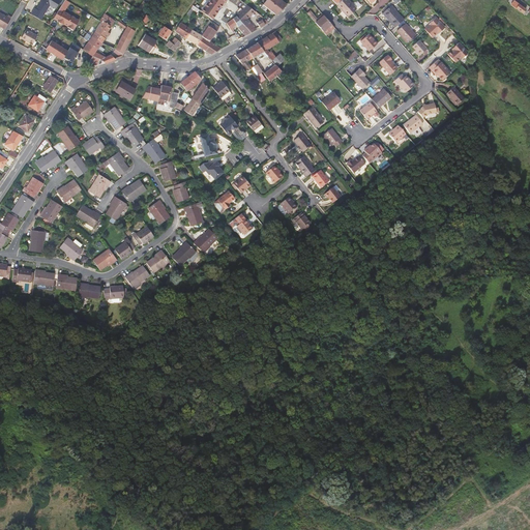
[(58,0),(39,0),(34,8),(32,7),(29,13),(40,20),(49,5),(54,8),(59,0),(58,0)]
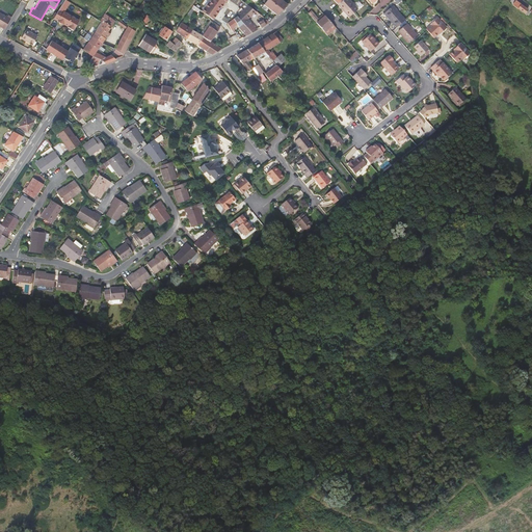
[(64,0),(63,0),(58,9),(63,12),(69,3),(64,0)]
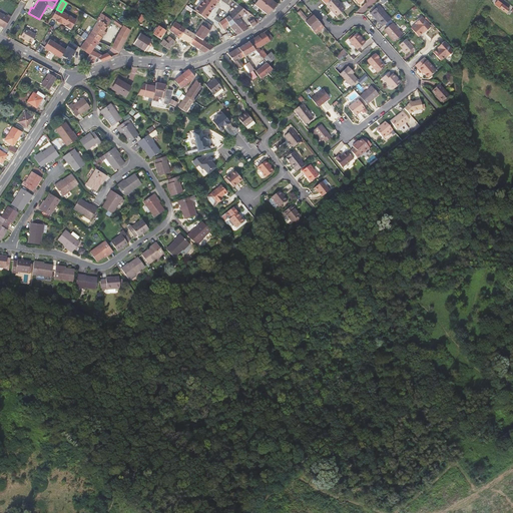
[(199,0),(193,10),(204,18),(212,7),(213,8),(218,0),(199,0)]
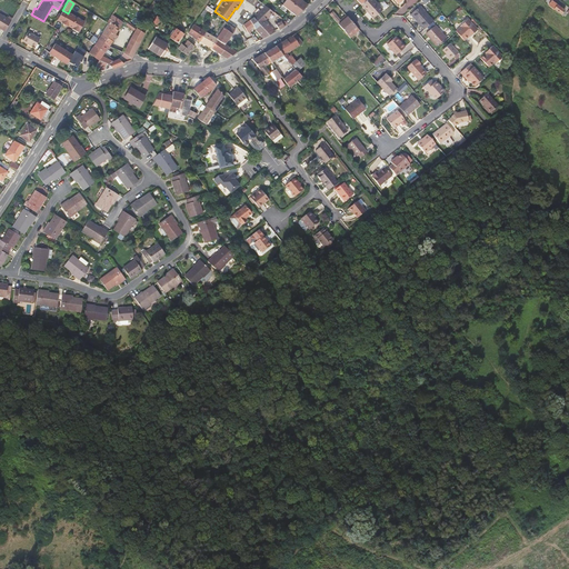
[(285,0),(281,5),(289,10),(296,0),(285,0)]
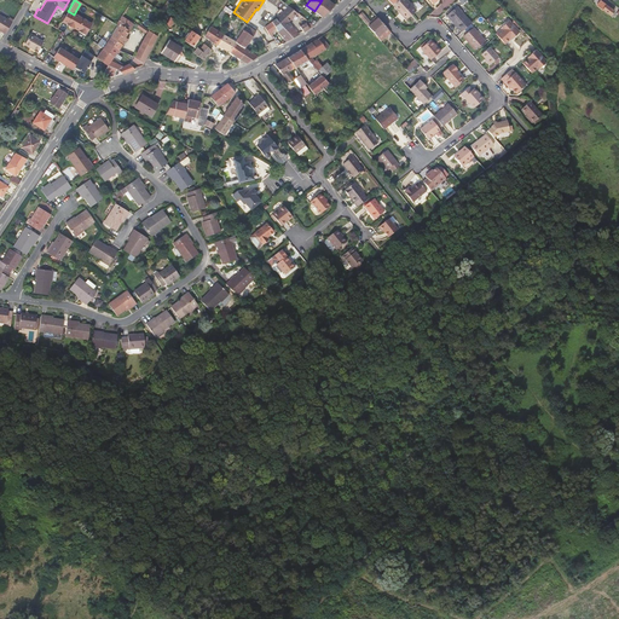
[(322,0),(314,11),(322,17),(334,5),(328,0),(322,0)]
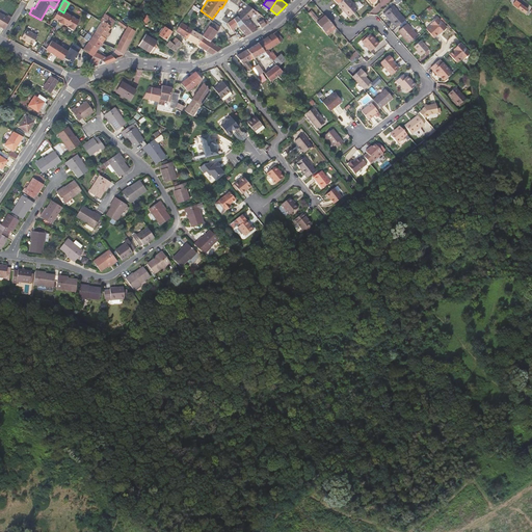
[(344,10),(349,16),(357,9),(349,0),(342,0),(338,4),(343,11),(344,10)]
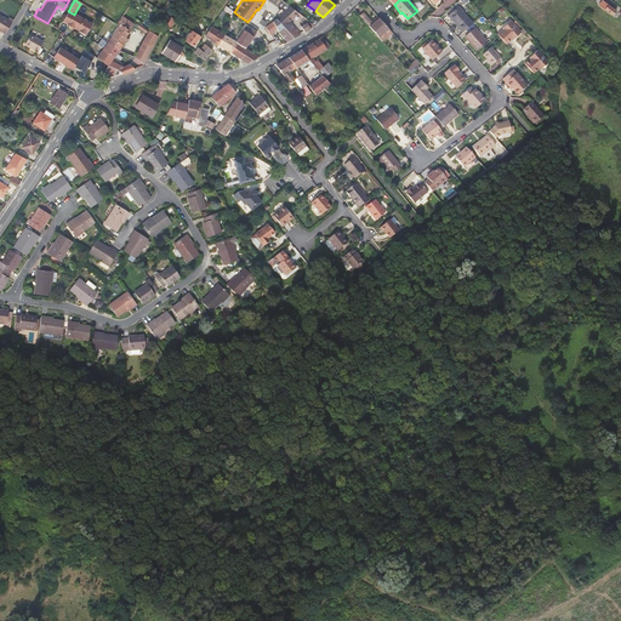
[(171,5),(166,1),(160,10),(165,13),(171,5)]
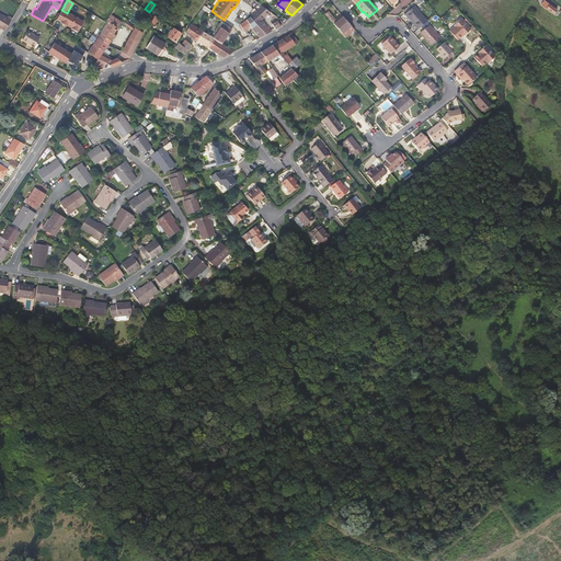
[(419,29),(427,20),(414,4),(405,13),(419,29)]
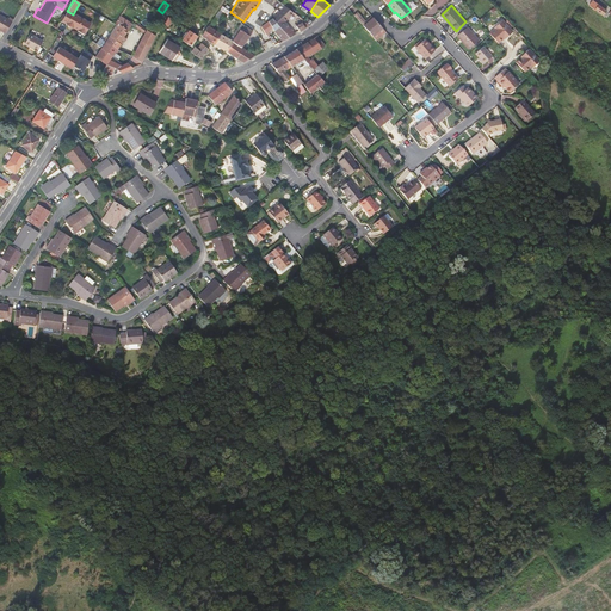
[(599,5),(596,8),(603,14),(602,16),(605,18),(609,14),(605,11),(606,11),(599,5)]
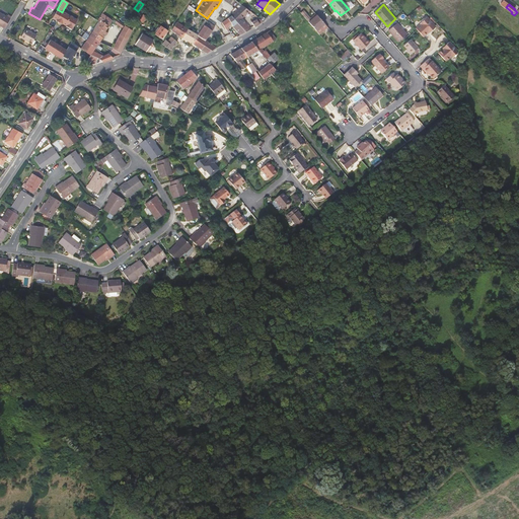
[(242,6),(237,10),(243,15),(246,12),(248,10),(242,6)]
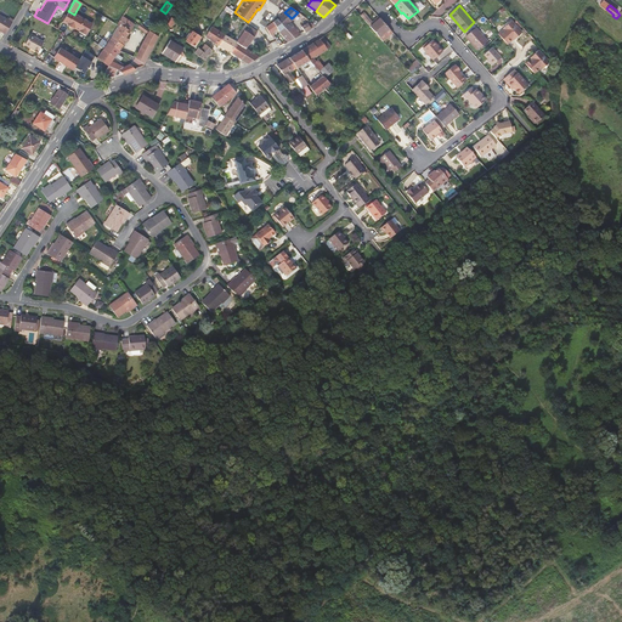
[(74,15),(68,11),(62,22),(67,24),(67,26),(73,29),(74,28),(79,30),(78,33),(84,37),(91,24),(74,15)]
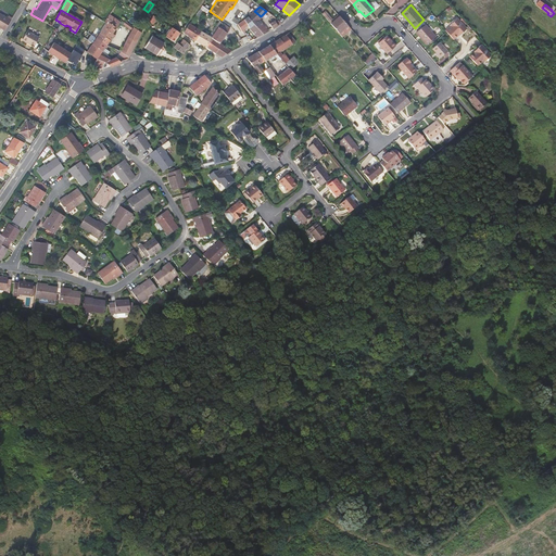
[(268,30),(257,19),(261,16),(254,11),(251,14),(248,17),(253,24),(262,34),(268,30)]
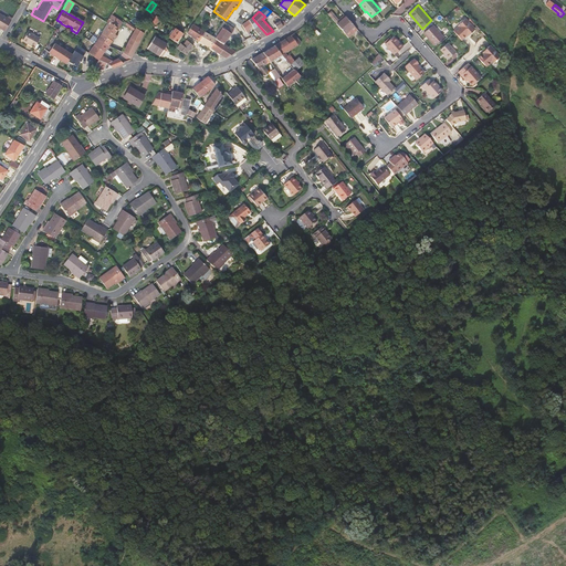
[(357,29),(345,17),(341,21),(339,20),(332,11),(328,14),(348,37),(357,29)]
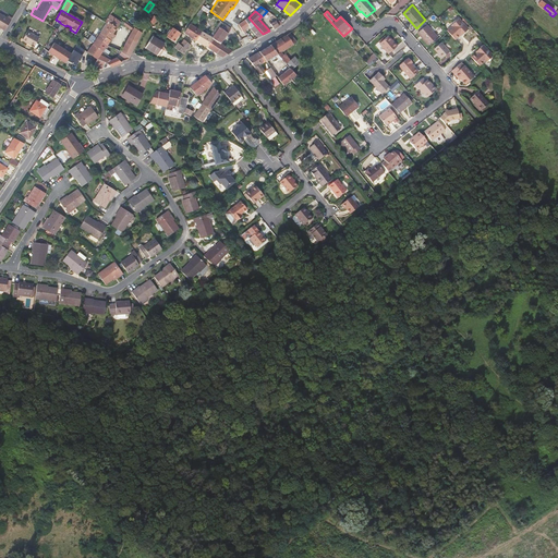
[(10,20),(7,17),(0,13),(0,27),(4,31),(11,21),(10,20)]
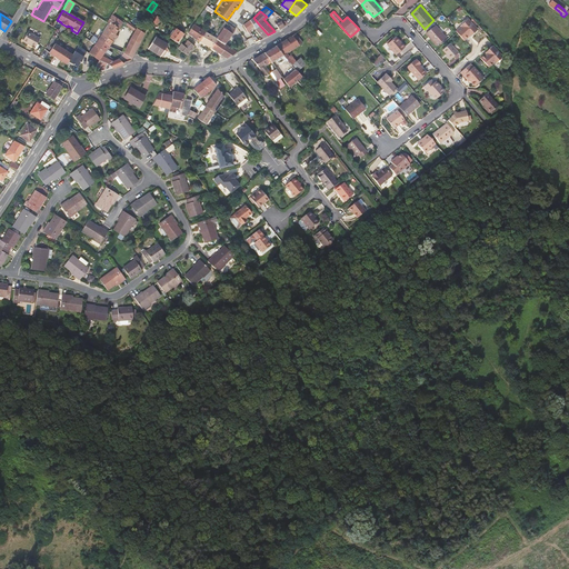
[(101,33),(112,41),(115,37),(117,38),(118,35),(116,33),(120,26),(123,23),(111,15),(106,22),(108,23),(101,33)]
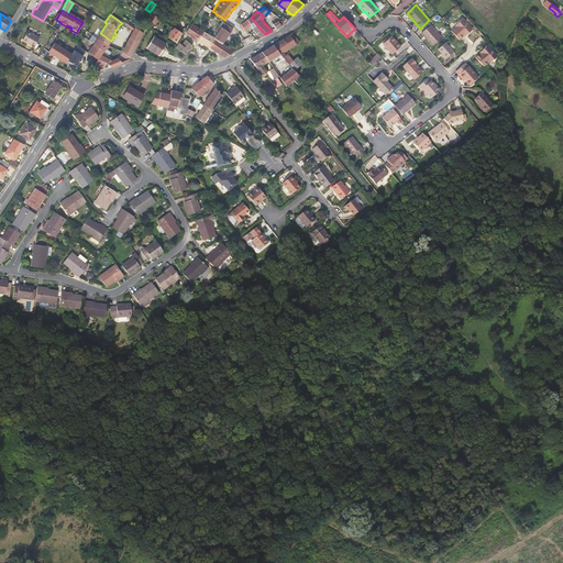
[(251,25),(252,28),(256,24),(251,18),(250,18),(241,25),(245,32),(246,32),(246,30),(251,25)]
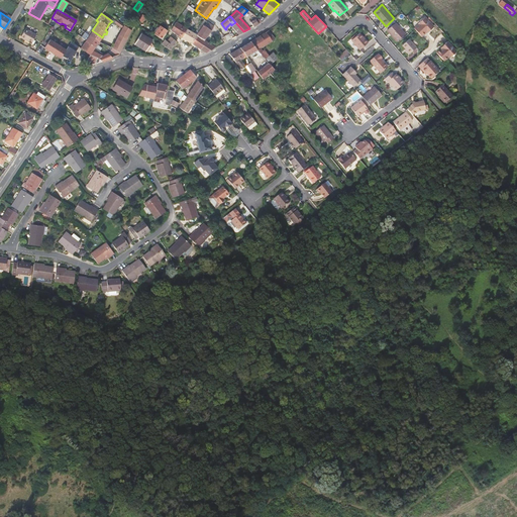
[(428,29),(429,29),(433,26),(425,16),(418,22),(419,23),(413,28),(421,36),(426,31),(426,30),(428,29)]
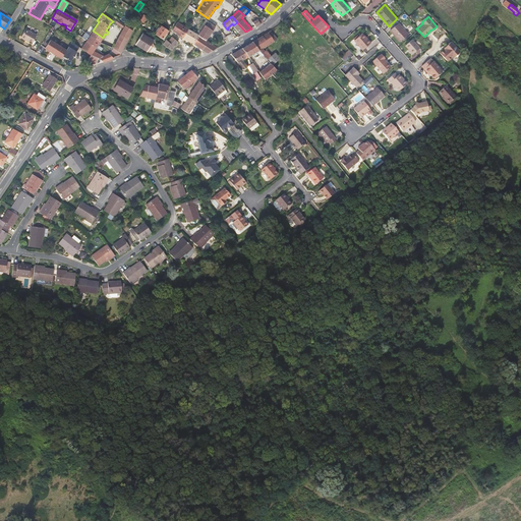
[(131,31),(116,20),(114,23),(123,29),(120,36),(127,40),(131,31)]
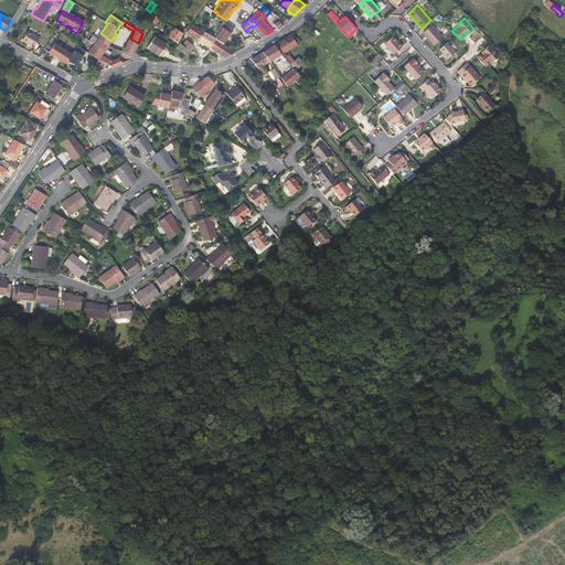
[(198,41),(203,31),(192,24),(187,33),(192,38),(198,41)]
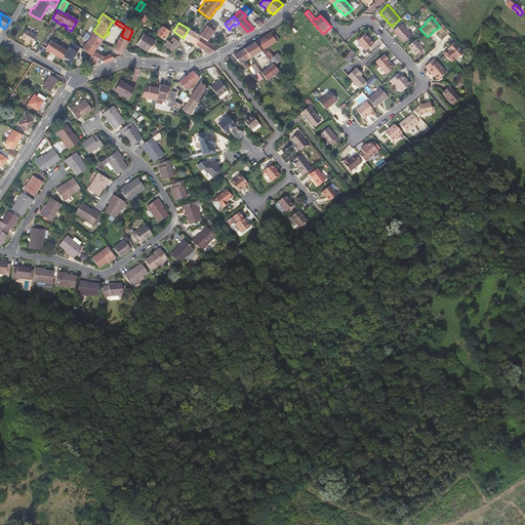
[(207,26),(206,26),(199,36),(207,41),(213,32),(216,28),(210,23),(207,26)]
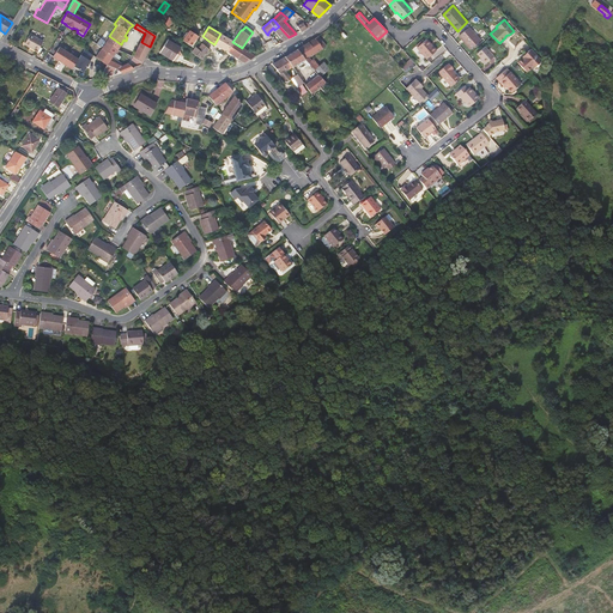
[(284,41),(289,37),(279,26),(274,30),(284,41)]
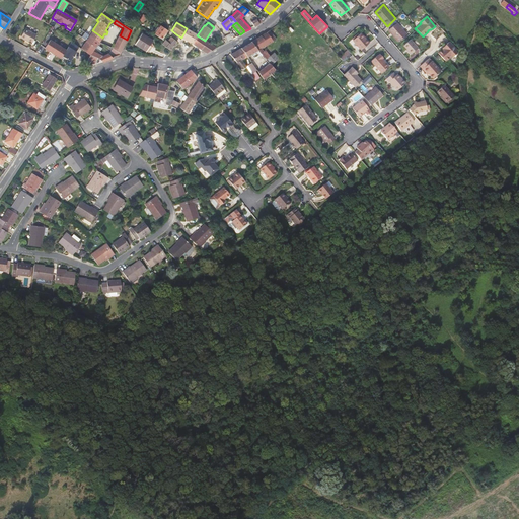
[(195,33),(197,35),(204,25),(202,23),(195,33)]
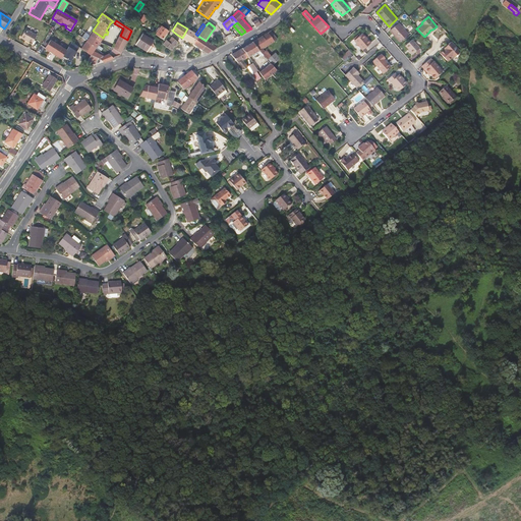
[(407,35),(398,23),(390,31),(399,42),(407,35)]
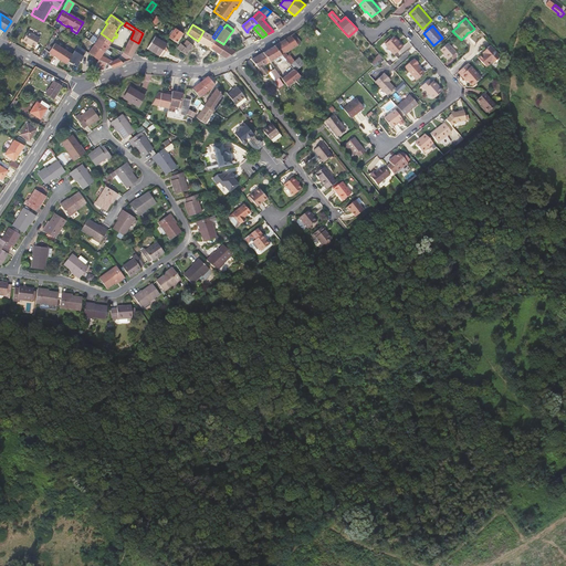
[(233,30),(230,34),(234,39),(240,34),(234,28),(233,30)]
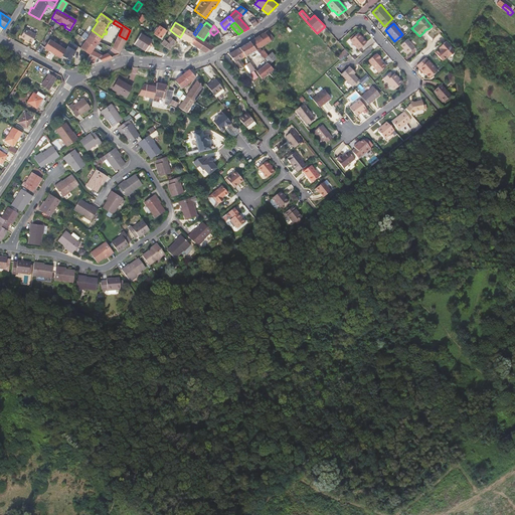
[(153,34),(160,38),(165,31),(166,30),(159,26),(153,34)]
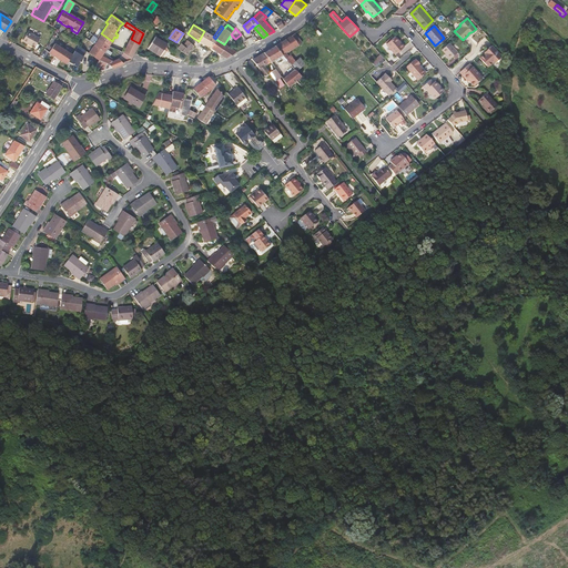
[(213,37),(204,31),(199,41),(205,44),(210,48),(215,39),(213,37)]
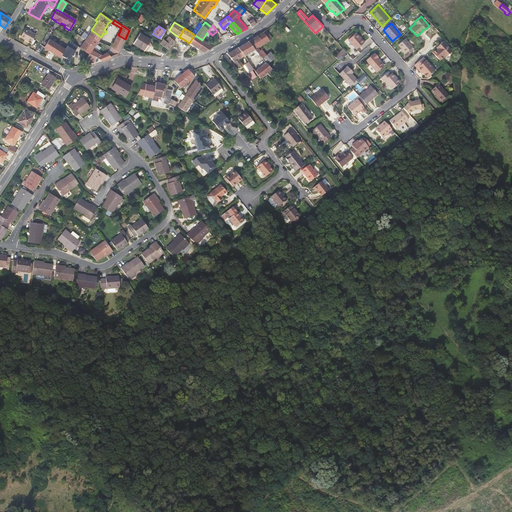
[(25,29),(21,36),(24,38),(24,39),(31,43),(35,35),(25,29)]
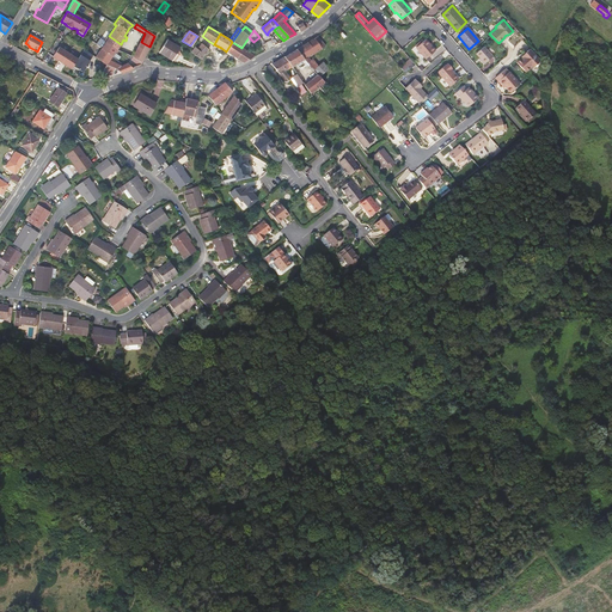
[(116,63),(110,60),(121,44),(109,36),(101,48),(99,47),(97,49),(99,50),(92,61),(104,69),(103,72),(111,74),(116,63)]
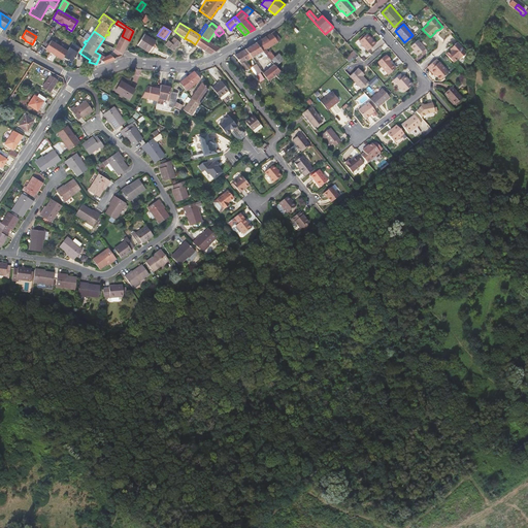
[(267,52),(266,50),(281,40),(274,31),(270,34),(265,37),(256,42),(262,51),(264,53),(265,54),(267,52)]
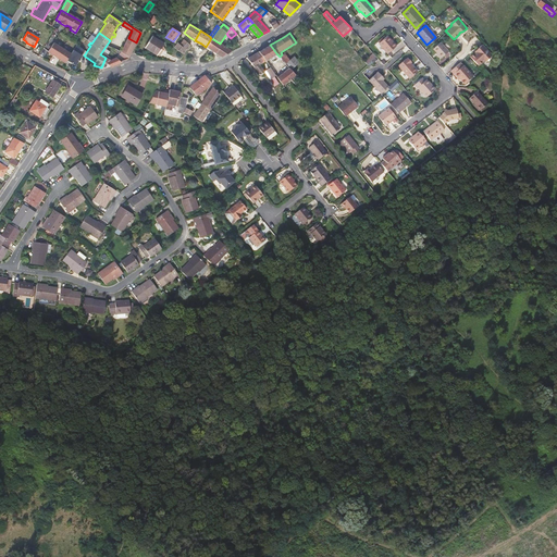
[(387,36),(379,44),(387,53),(396,47),(387,36)]
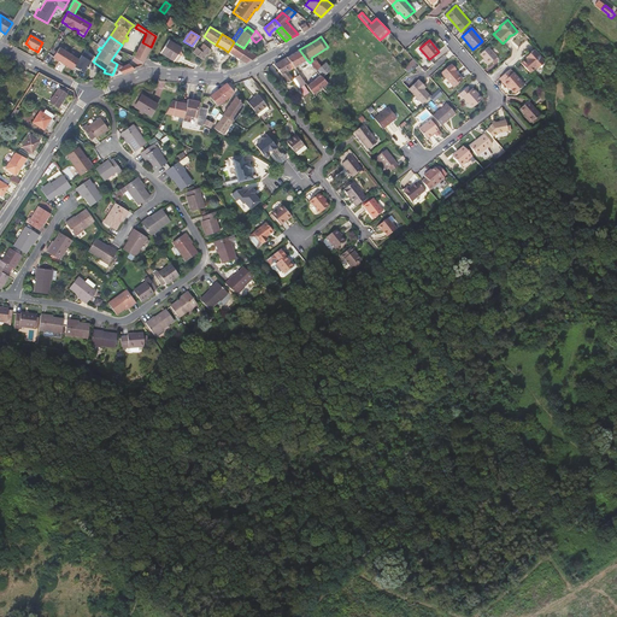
[(168,41),(160,54),(175,63),(182,51),(177,47),(174,46),(168,41)]
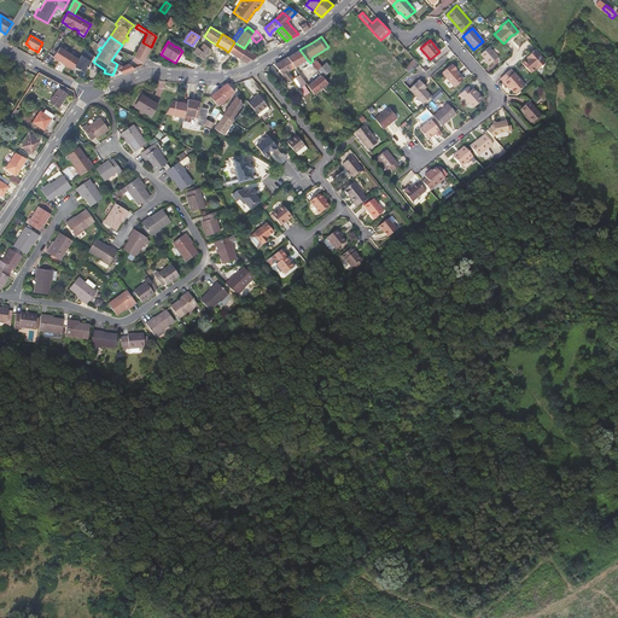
[(141,66),(151,47),(143,42),(132,60),(141,66)]
